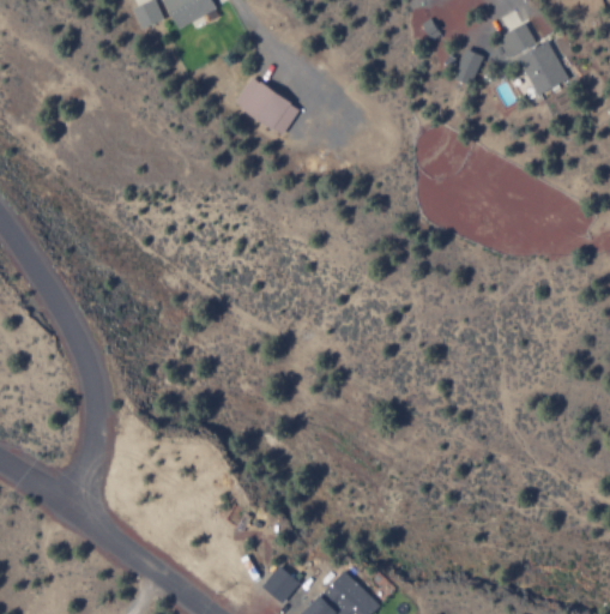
[(140,28),(163,18),(155,0),(148,0),(132,7),(140,28)]
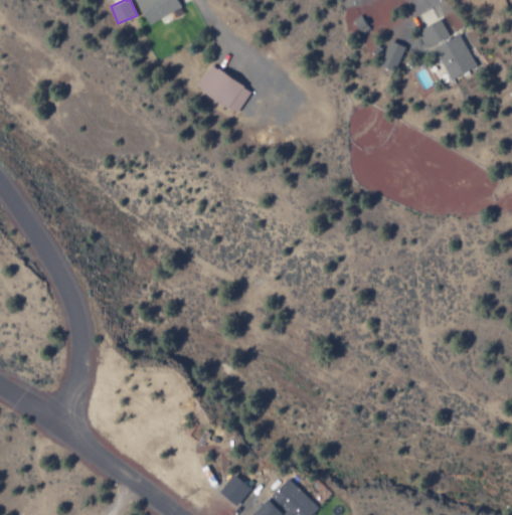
[(179,9),(175,0),(137,0),(146,22),(179,9)]
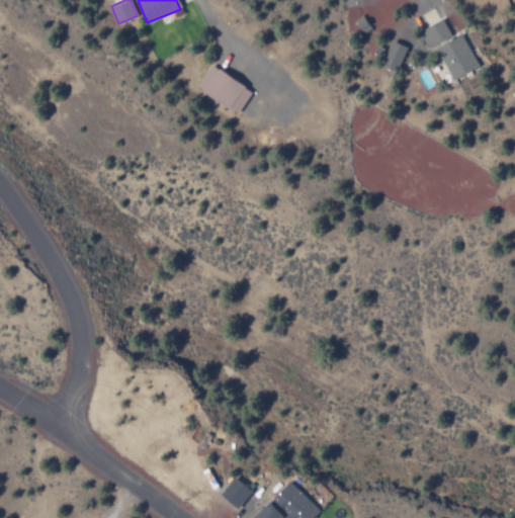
[(420,30),(428,49),(435,46),(452,80),(480,67),(462,33),(454,37),(444,18),(420,30)]
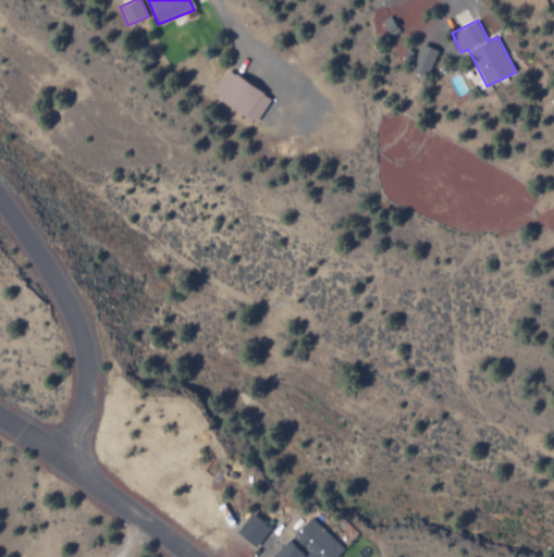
[(439,50),(422,44),(411,71),(427,77),(439,50)]
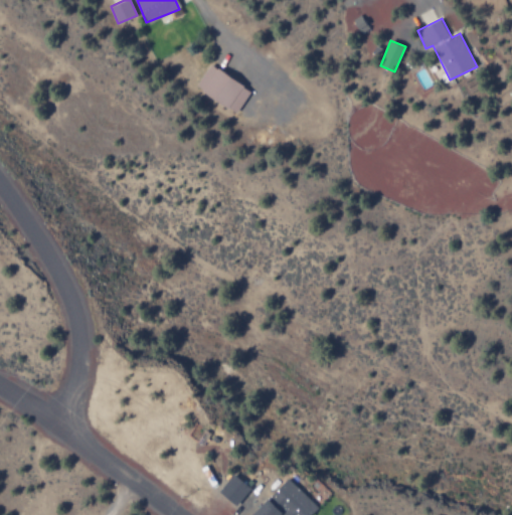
[(236,114),(251,92),(211,64),(196,87),(236,114)]
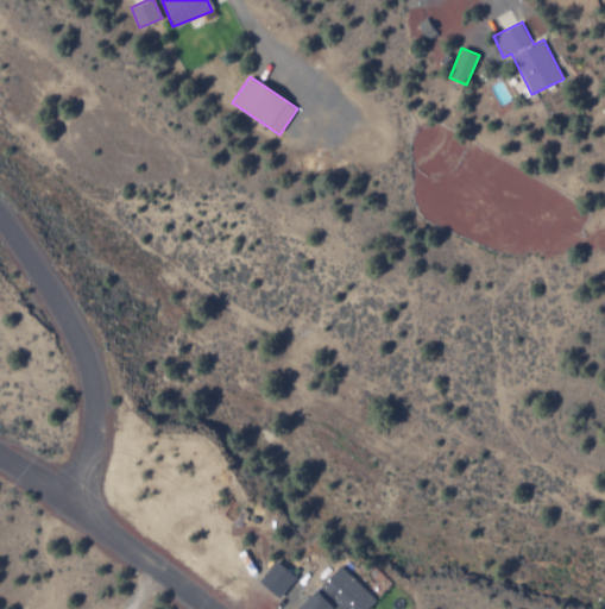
[(259,582),(279,598),(296,578),(276,560),(259,582)]
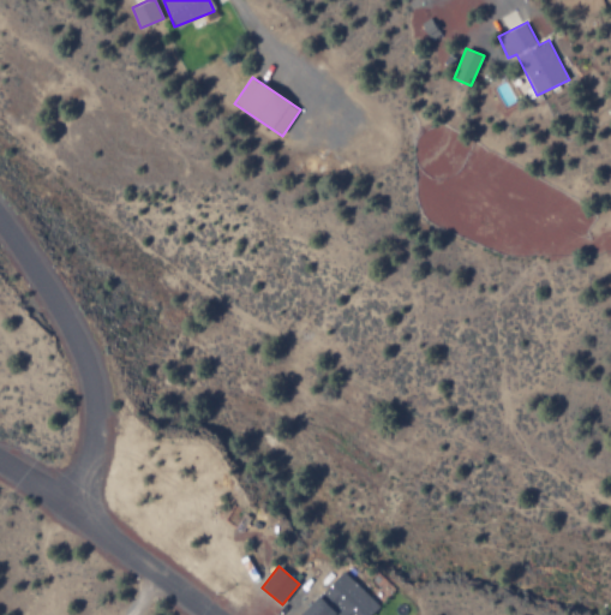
[(370,614),(379,605),(342,571),(300,614),(333,614),(335,614),(370,614)]
